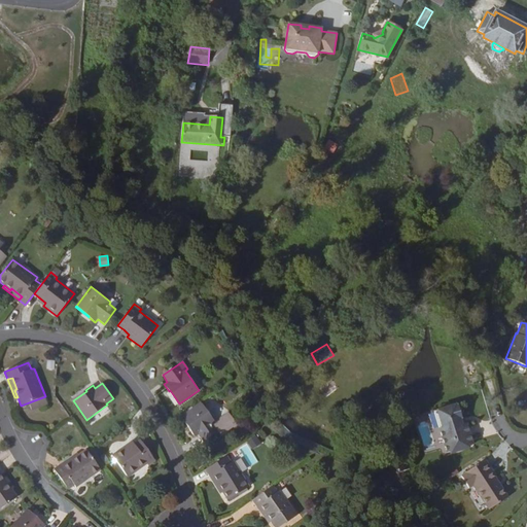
[(86,391),(85,390),(72,399),(73,400),(86,391)]
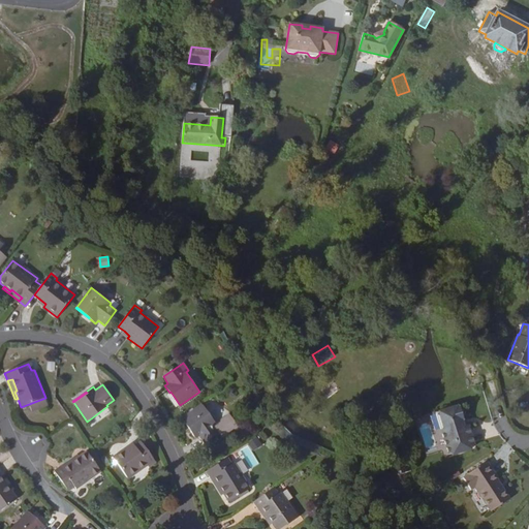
[(180,405),(170,392),(169,393),(179,406),(180,405)]
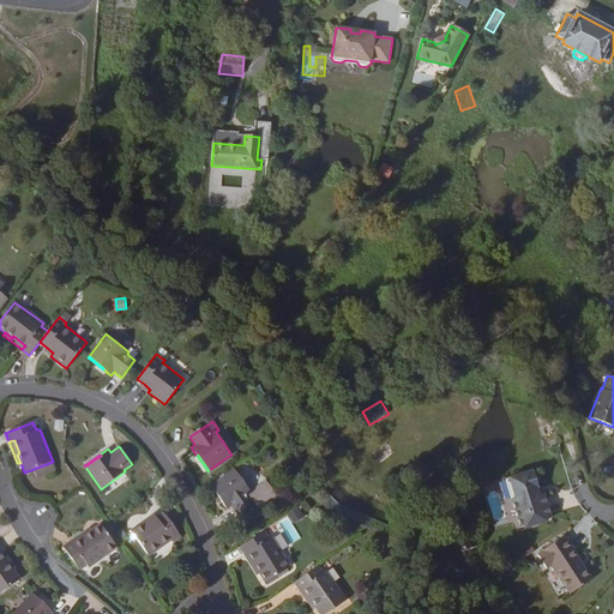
[(53,462),(34,469),(37,479),(55,470),(53,462)]
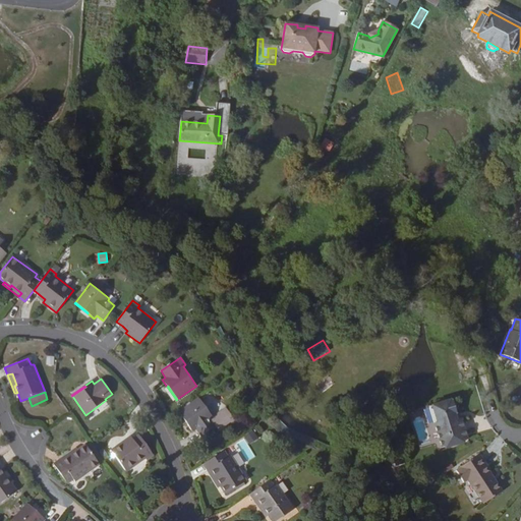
[(204,404),(198,398),(179,411),(189,425),(188,425),(190,428),(192,432),(195,430),(201,438),(217,426),(219,429),(234,419),(226,408),(213,417),(207,408),(204,404)]
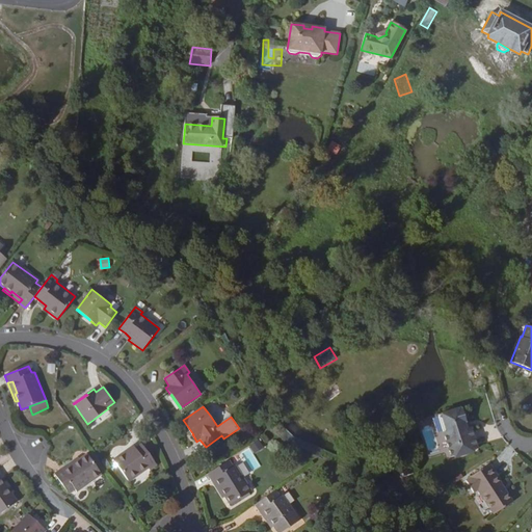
[(467,428),(464,423),(467,422),(462,409),(460,409),(460,408),(439,416),(451,457),(454,456),(454,458),(474,452),(473,451),(477,449),(471,427),(467,428)]
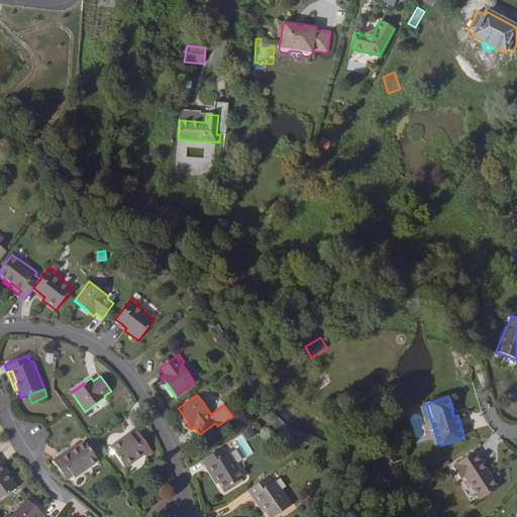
[(188,422),(178,408),(177,409),(187,422),(188,422)]
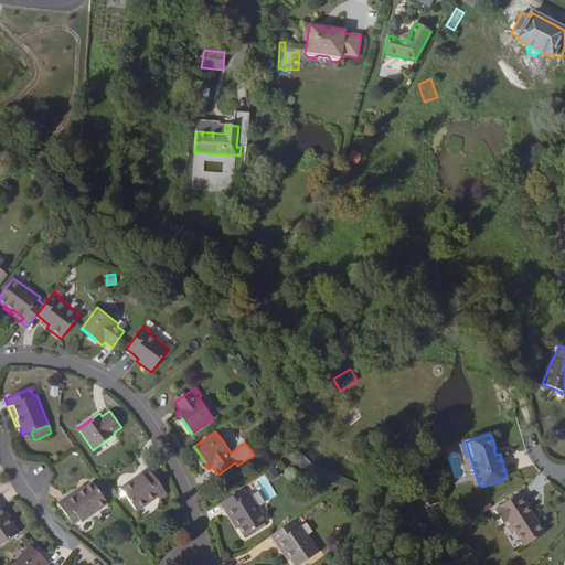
[(270,480),(279,476),(276,468),(267,472),(270,480)]
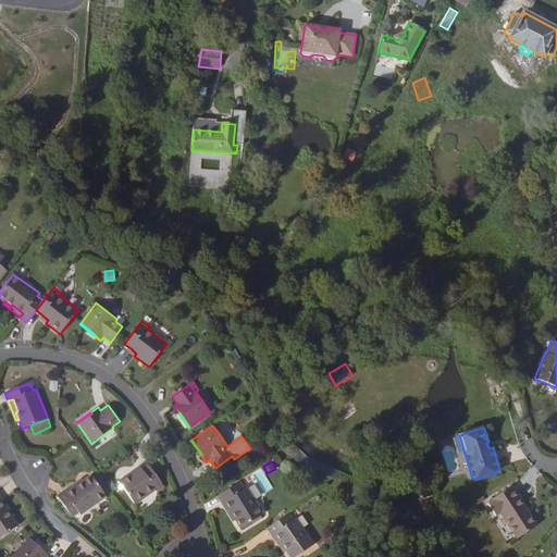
[(164,487),(148,465),(141,469),(136,472),(134,470),(119,481),(135,505),(156,491),(158,493),(164,487)]
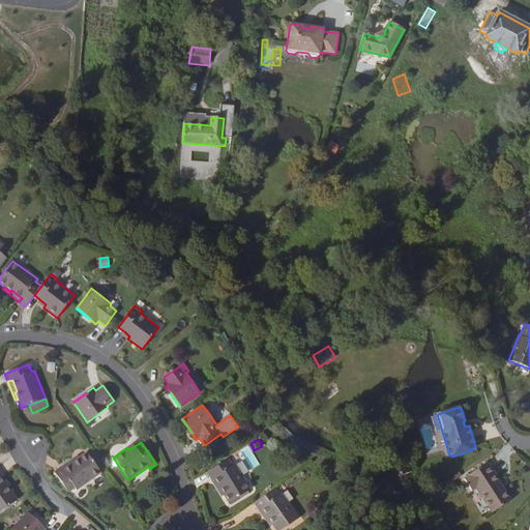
[(248,446),(241,451),(253,468),(259,464),(248,446)]
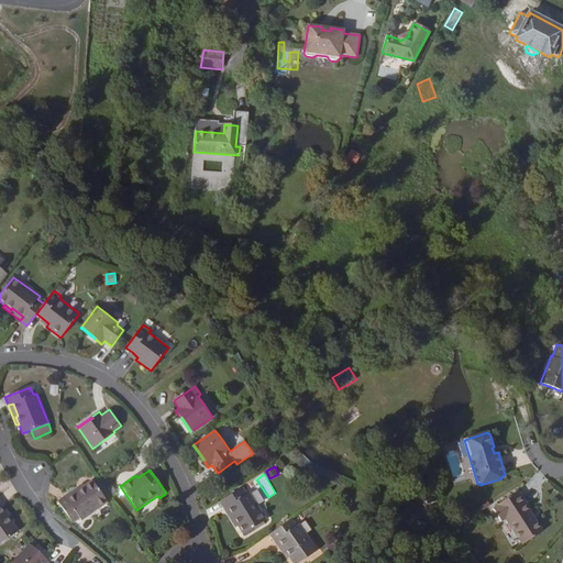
[(94,481),(108,501),(111,499),(97,478),(94,481)]
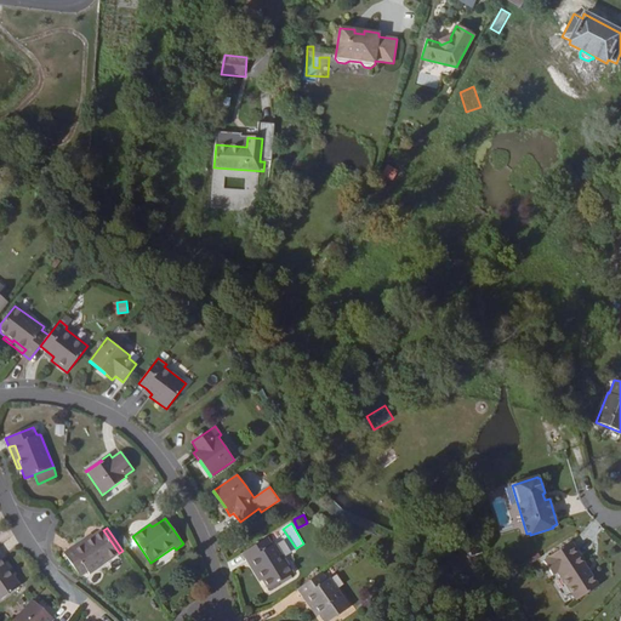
[(103,530),(102,529),(92,535),(85,541),(86,543),(75,552),(72,546),(63,552),(80,577),(87,573),(90,575),(120,554),(119,553),(103,530)]
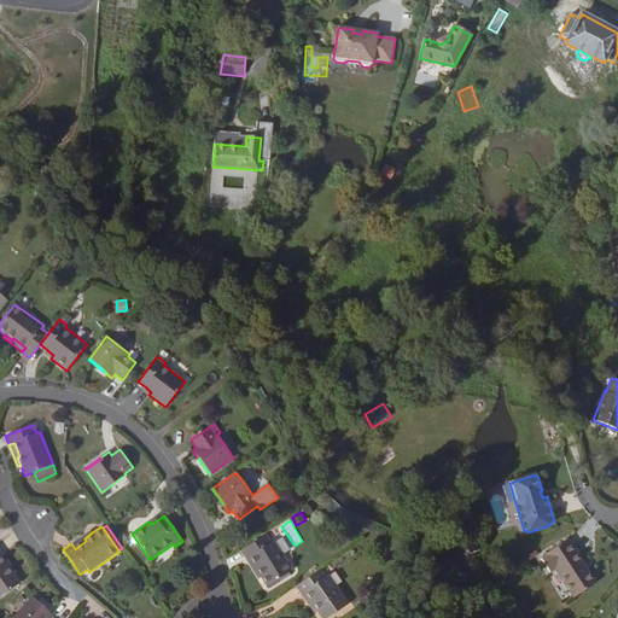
[(92,532),(91,530),(71,543),(75,549),(86,541),(85,538),(92,532)]
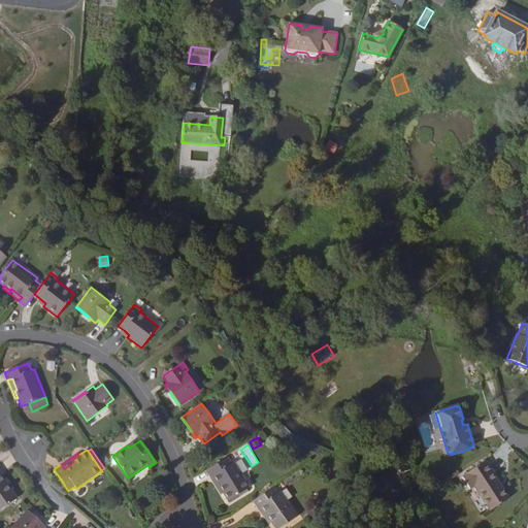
[(250,488),(234,462),(231,463),(228,457),(205,470),(207,473),(209,477),(215,474),(221,485),(219,487),(223,494),(228,501),(250,488)]
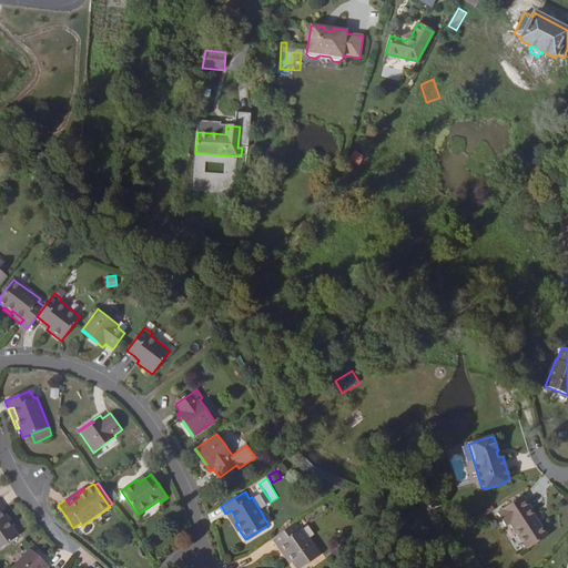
[(501,510),(497,514),(506,527),(510,524),(527,549),(548,536),(531,509),(533,509),(524,496),(501,510)]
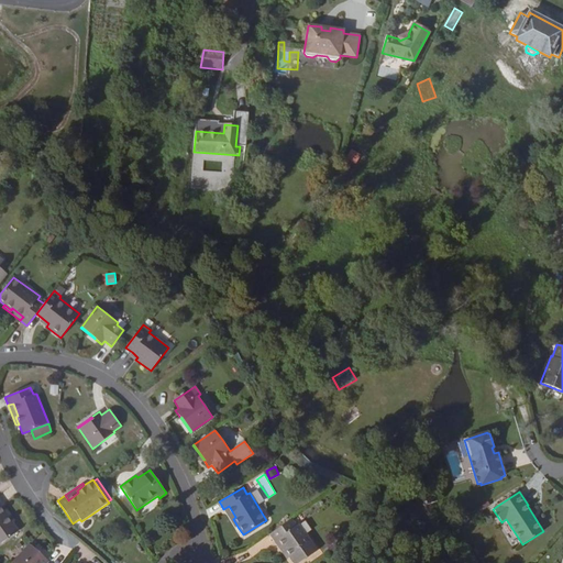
[(0,505),(2,503),(0,498),(0,543),(19,531),(13,522),(8,516),(6,517),(0,508),(0,505)]
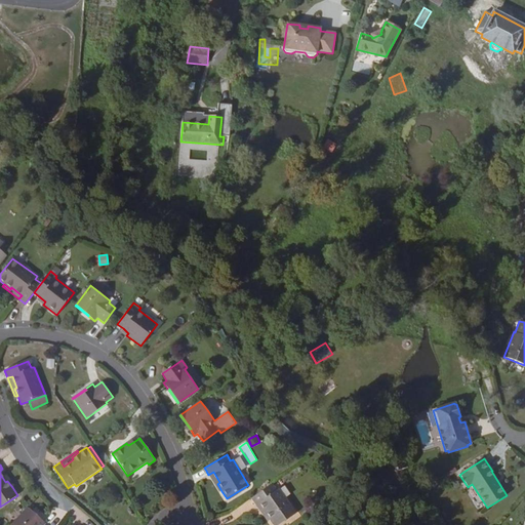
[(2,469),(0,471),(0,474),(5,482),(7,481),(12,487),(14,485),(2,469)]
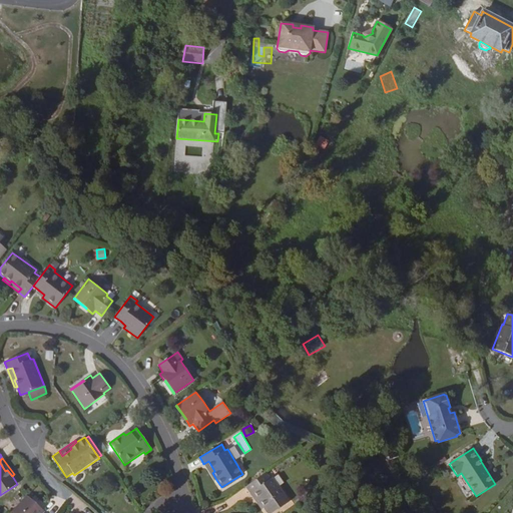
[(214,471),(208,461),(203,464),(214,481),(216,480),(212,473),(214,471)]
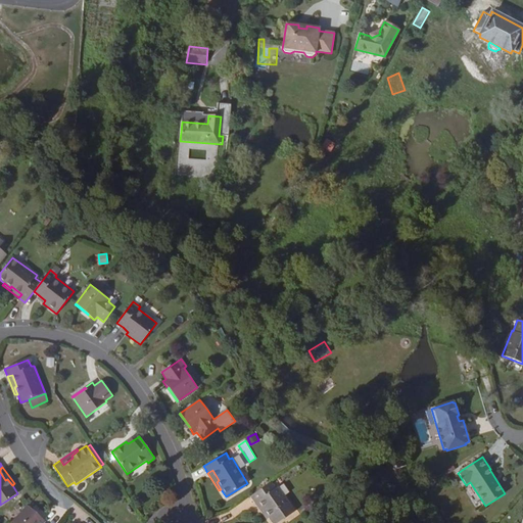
[(277,522),(295,511),(278,486),(276,488),(272,482),(250,496),(255,504),(257,502),(258,501),(266,511),(264,512),(269,518),(271,522),(277,522)]
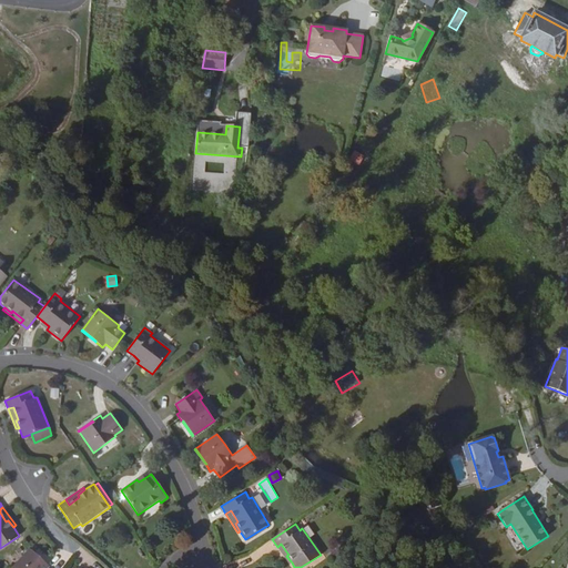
[(280,545),(277,547),(290,565),(292,563),(286,556),(288,555),(281,544),(280,545)]
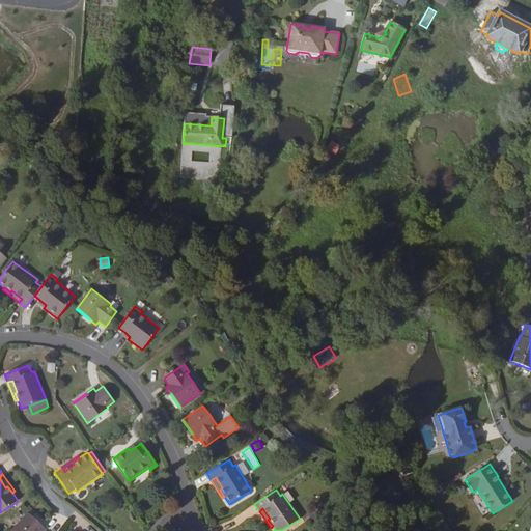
[(39,524),(28,512),(27,513),(39,525),(39,524)]
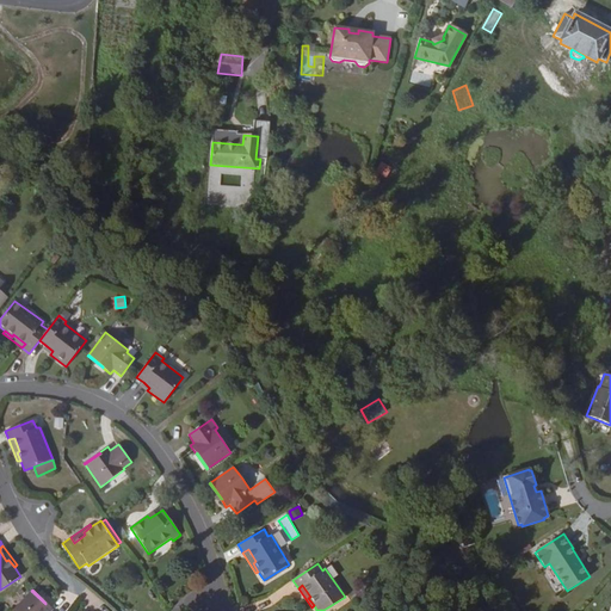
[(45,604),(31,591),(12,610),(50,610),(54,609),(45,603),(45,604)]
